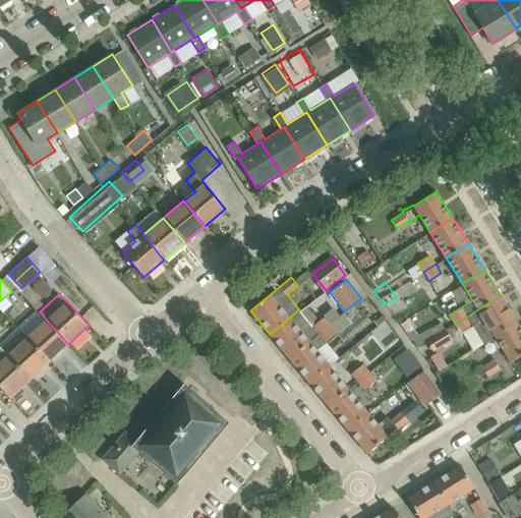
[(495,335),(516,321),(501,295),(455,324),(461,333),(462,332),(472,349),(495,335)]
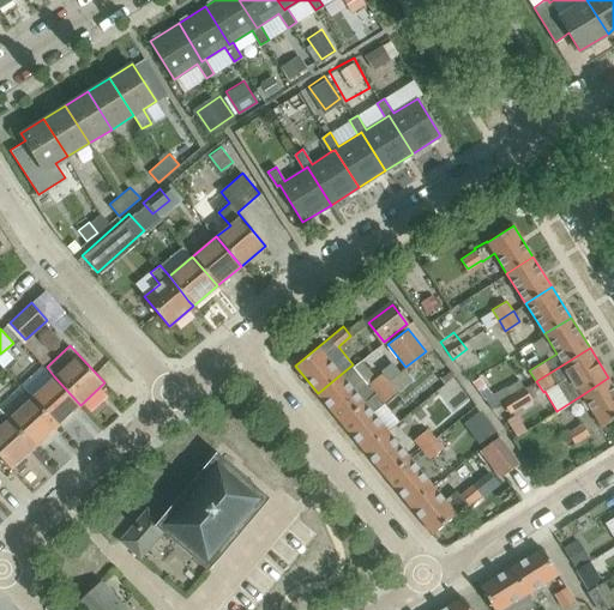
[(341,421),(389,381),(381,372),(367,384),(353,364),(318,393),(341,421)]
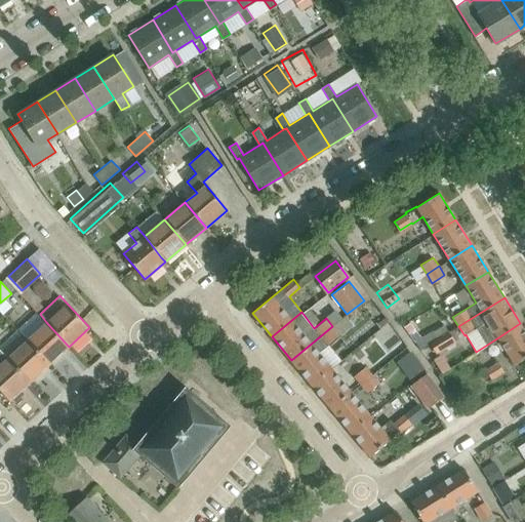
[(49,364),(69,347),(46,322),(27,339),(49,364)]
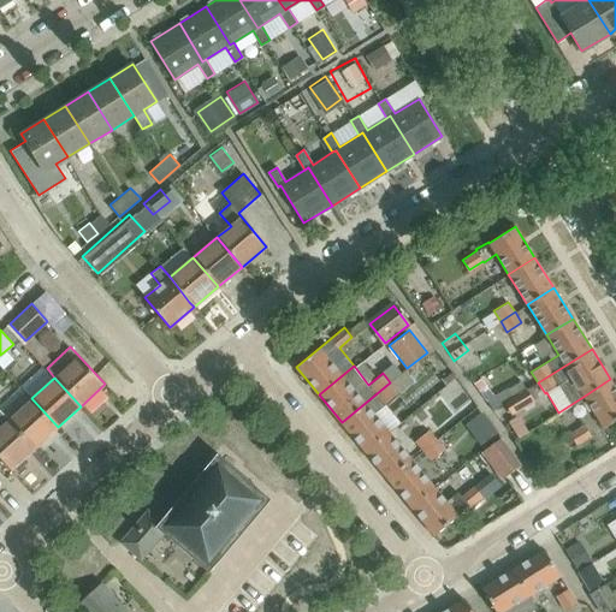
[(615,387),(610,379),(585,396),(604,427),(615,419),(615,387)]
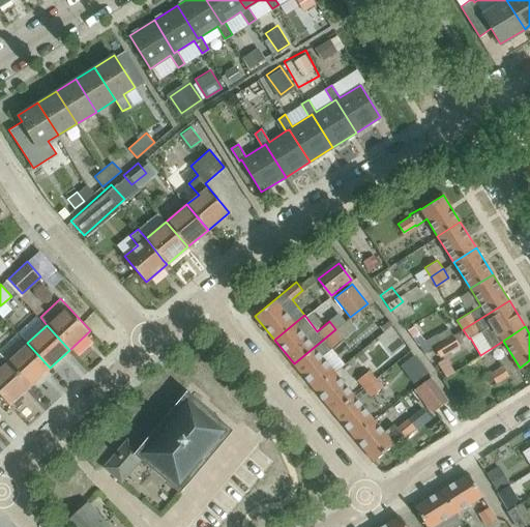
[(321,356),(343,338),(335,329),(294,363),(314,388),(334,372),(321,356)]
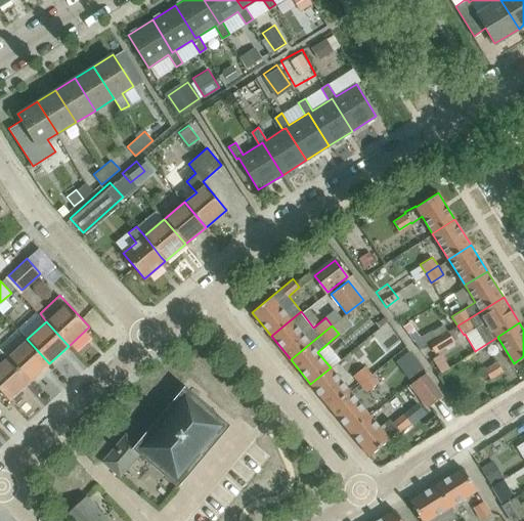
[(444,334),(430,342),(435,351),(459,337),(452,329),(444,334)]
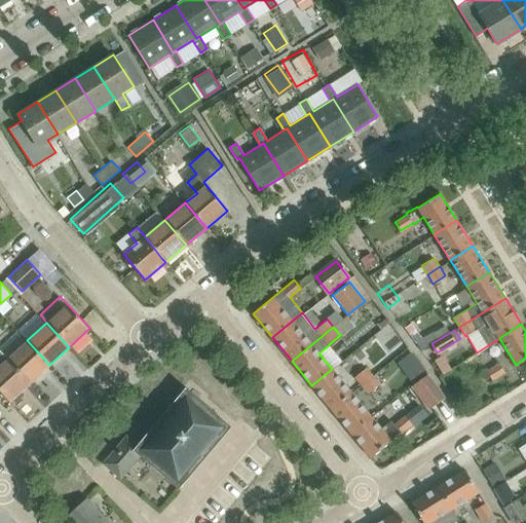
[(30,383),(49,365),(27,340),(7,359),(30,383)]
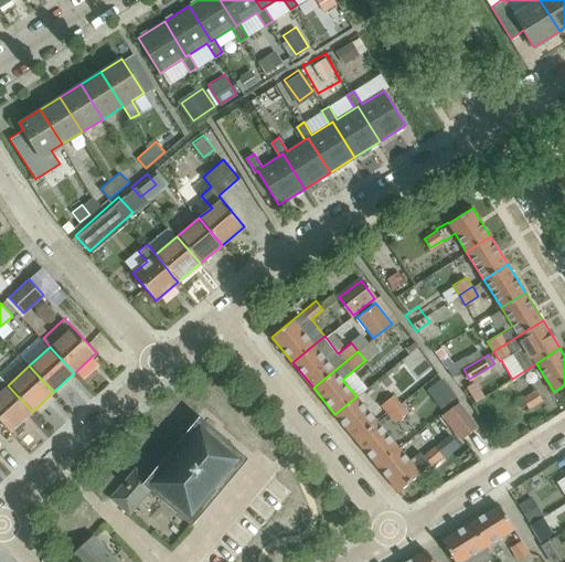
[(32,412),(8,385),(0,375),(0,420),(10,431),(32,412)]
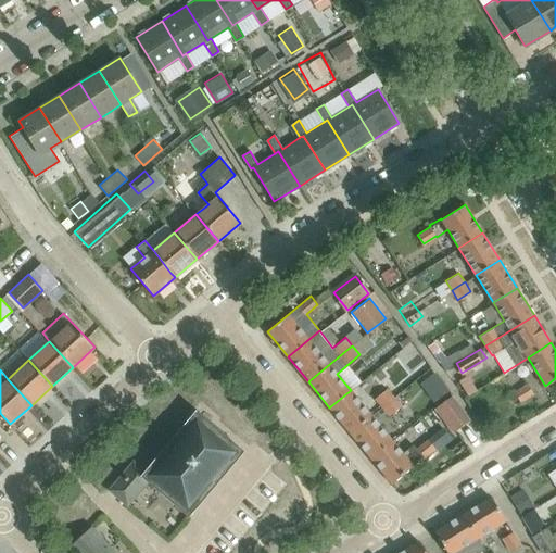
[(520,401),(533,392),(527,382),(514,391),(520,401)]
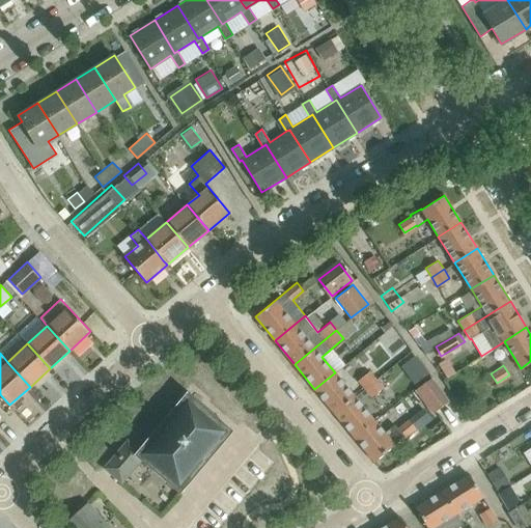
[(358,380),(364,388),(375,379),(369,370),(358,380)]
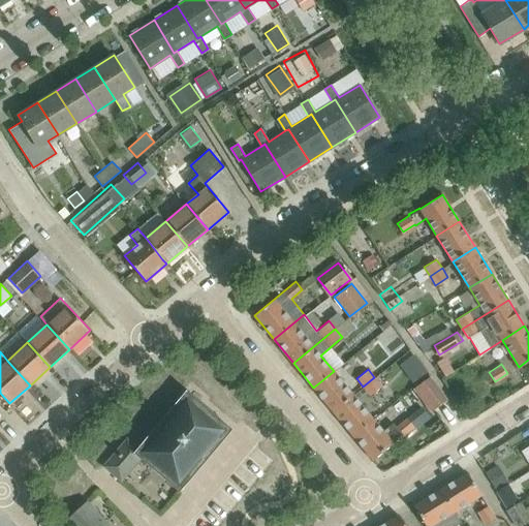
[(334,411),(353,395),(334,371),(313,388),(334,411)]
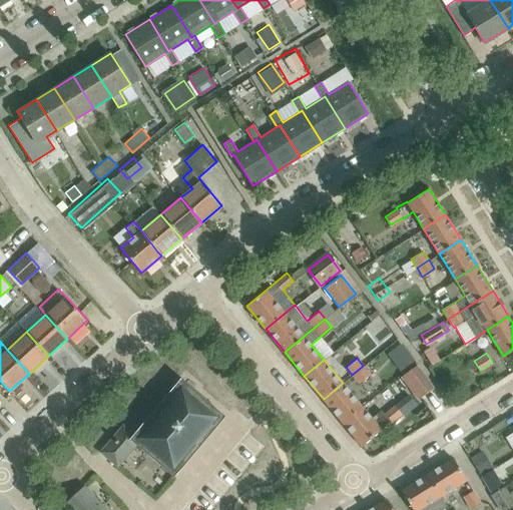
[(417,364),(404,374),(421,397),(434,387),(417,364)]
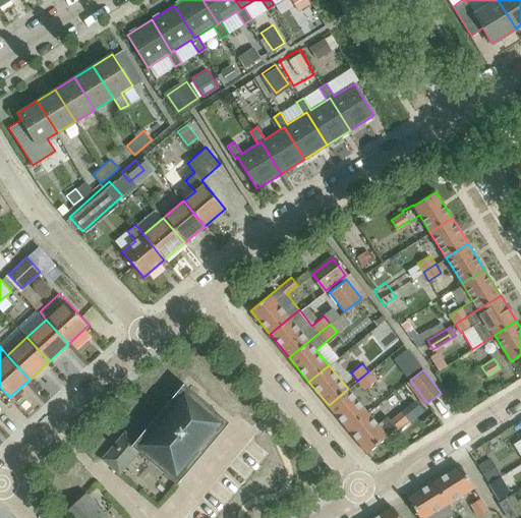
[(357,381),(360,384),(364,389),(375,380),(368,371),(357,381)]
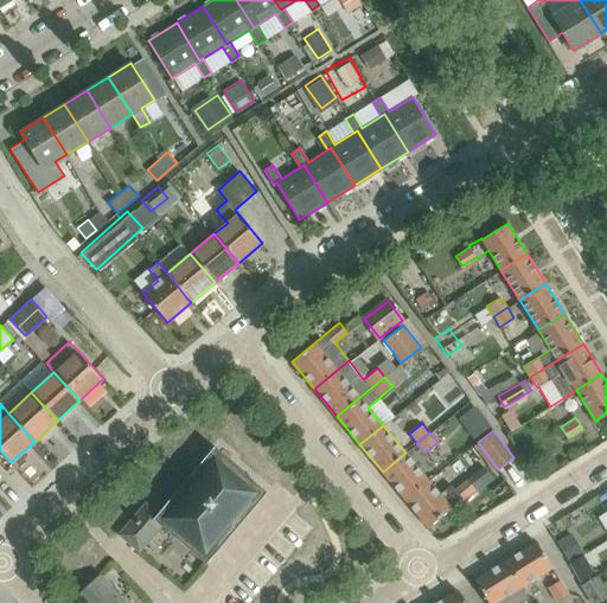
[(266,492),(218,451),(213,448),(158,513),(145,502),(119,534),(139,550),(160,525),(205,563),(266,492)]
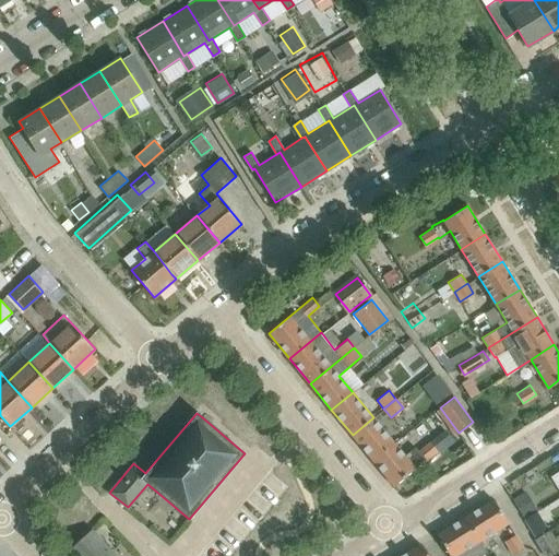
[(394,442),(373,417),(353,435),(373,460),(394,442)]
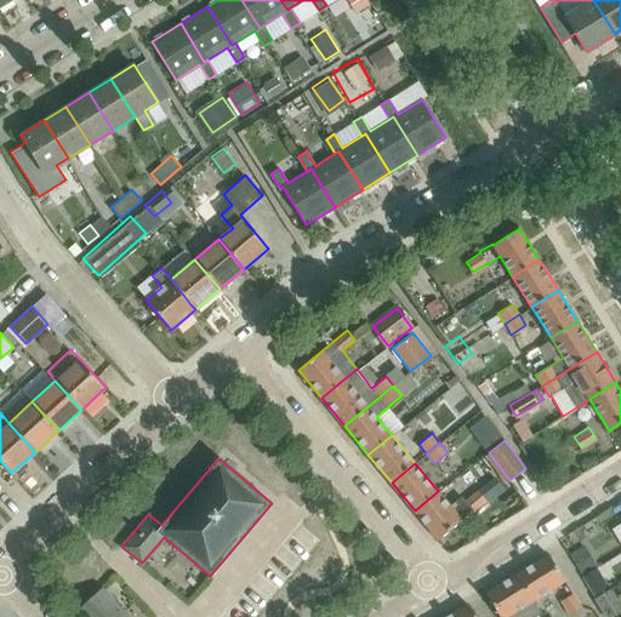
[(438,538),(486,498),(478,489),(465,500),(461,495),(449,504),(438,491),(415,510),(438,538)]
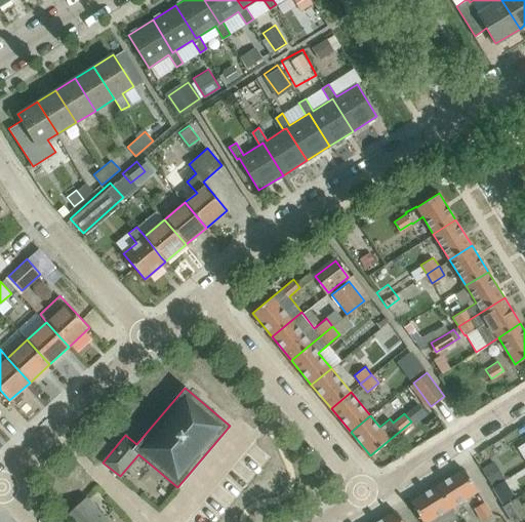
[(451,507),(477,490),(463,469),(437,485),(451,507)]
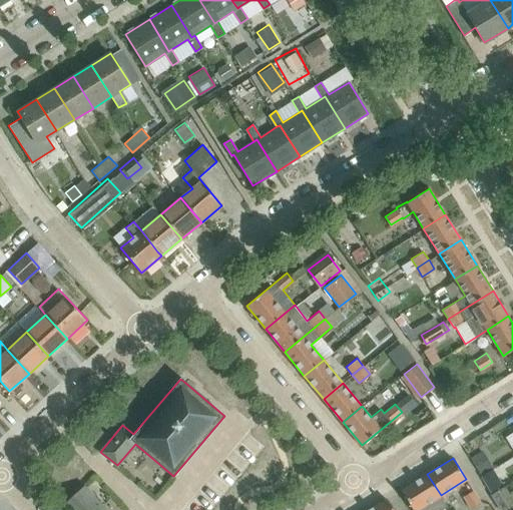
[(84,482),(111,509),(128,509),(93,473),(84,482)]
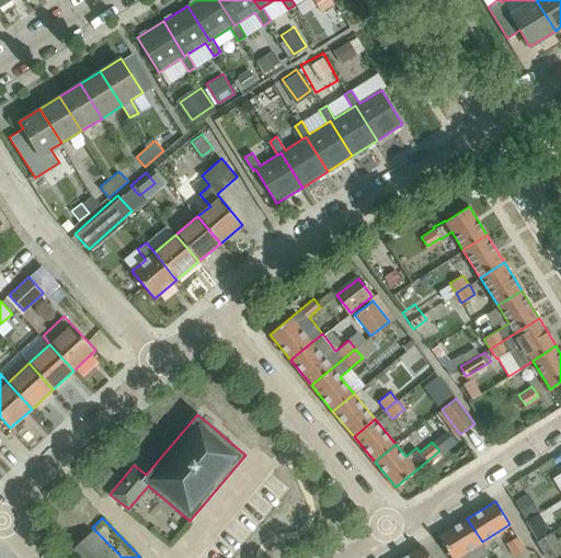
[(481,557),(489,554),(482,542),(467,519),(438,536),(451,557),(481,557)]
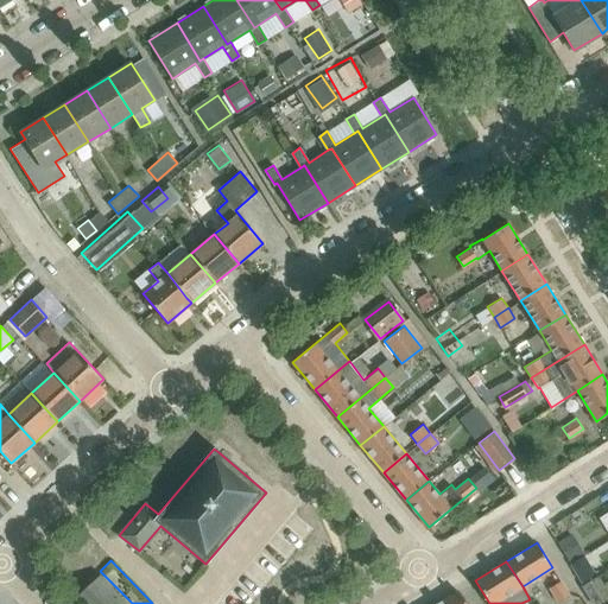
[(126,603),(100,574),(75,597),(81,603),(126,603)]
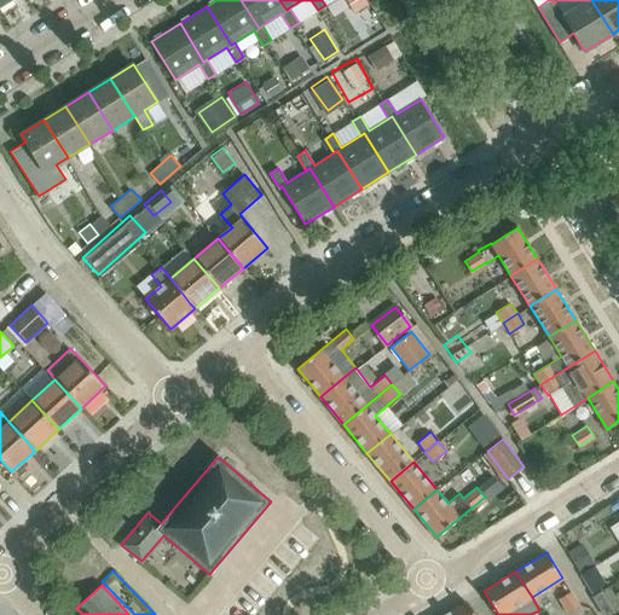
[(568,611),(579,604),(571,591),(560,597),(568,611)]
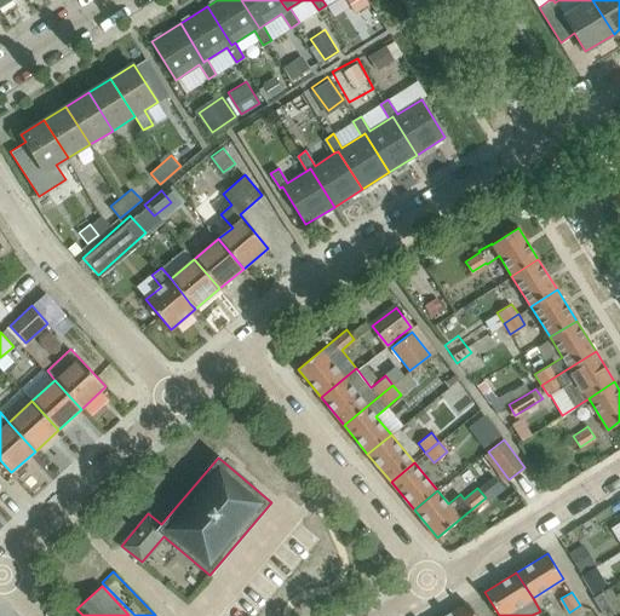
[(476,615),(468,603),(445,615),(476,615)]
